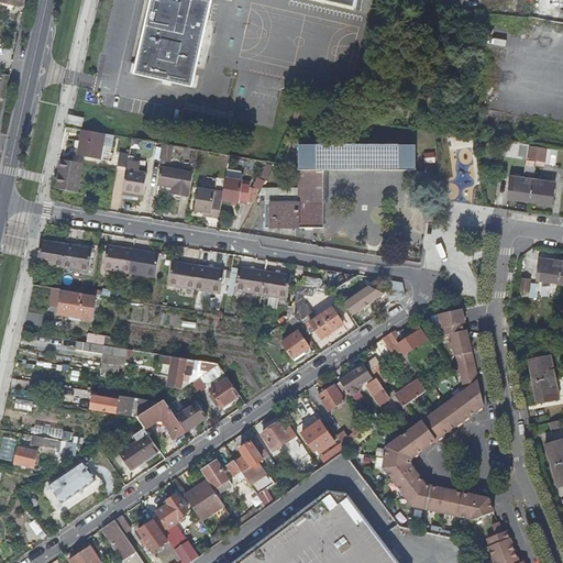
[(192,86),(212,0),(151,0),(134,74),(138,74),(192,86)]
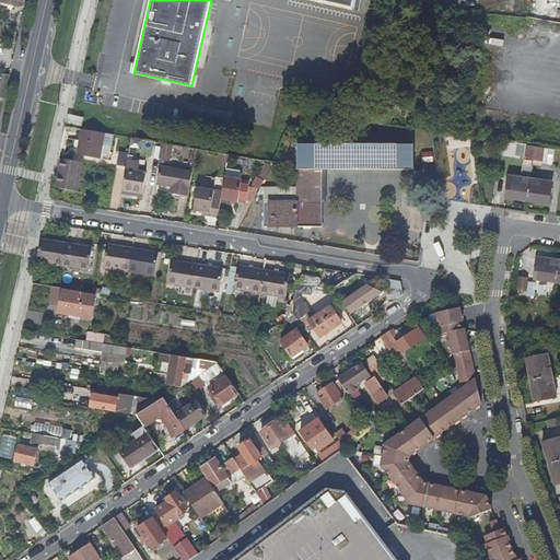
[(83,125),(84,117),(76,115),(69,114),(67,121),(83,125)]
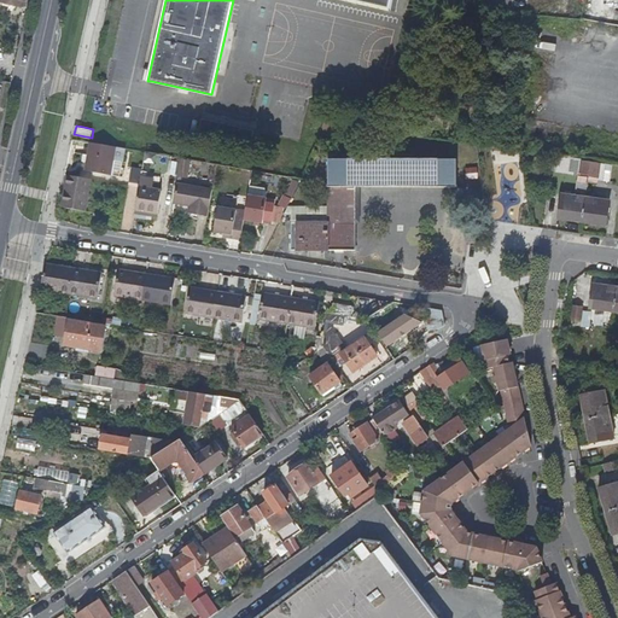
[(116,146),(91,141),(86,170),(111,174),(116,146)]
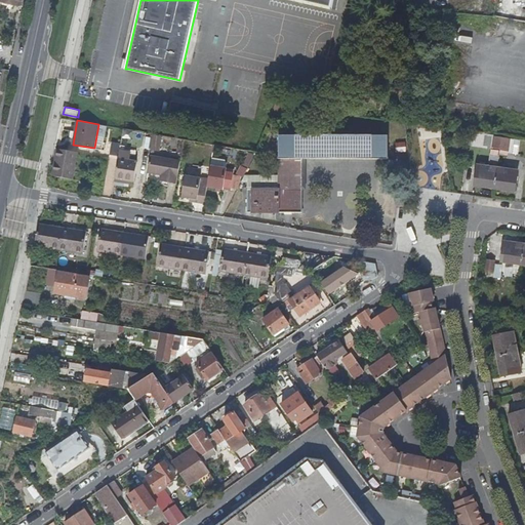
[(390,143),(390,134),(372,134),(294,134),(281,134),(281,175),(281,188),(249,188),(249,189),(249,211),(304,211),(304,158),(372,158),(390,158),(390,143)]
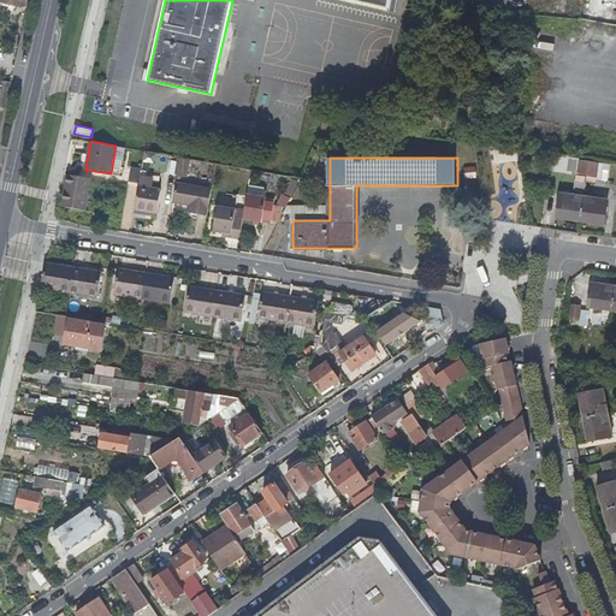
[(175,177),(185,179),(188,161),(177,159),(175,177)]
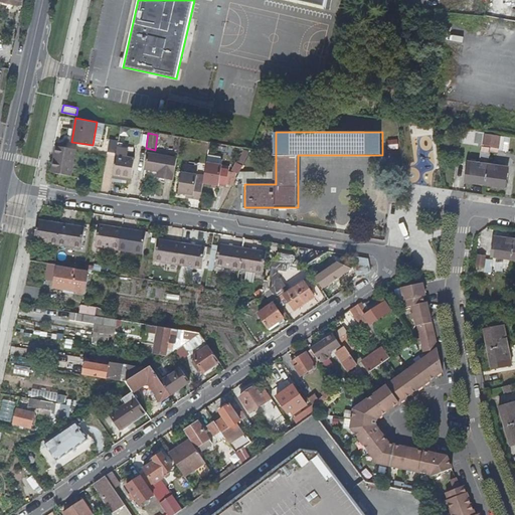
[(504,149),(505,137),(476,133),(474,145),(504,149)]
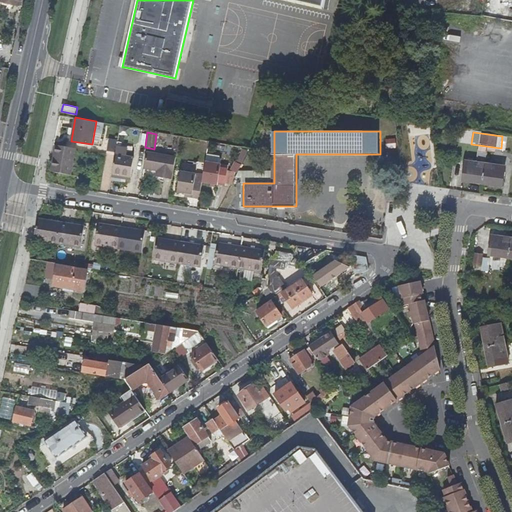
[(108,139),(106,150),(112,151),(114,140),(108,139)]
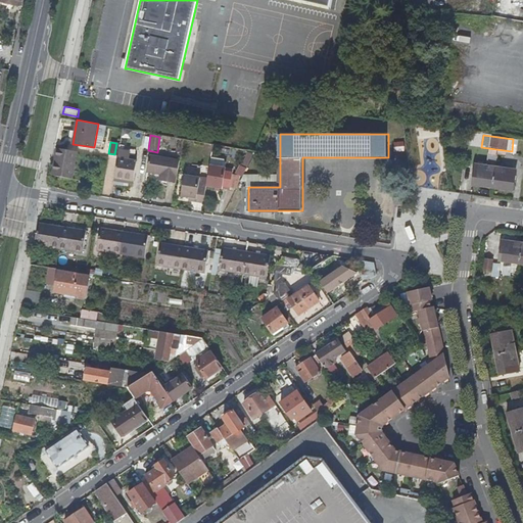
[(78,151),(58,147),(53,175),(73,178),(78,151)]
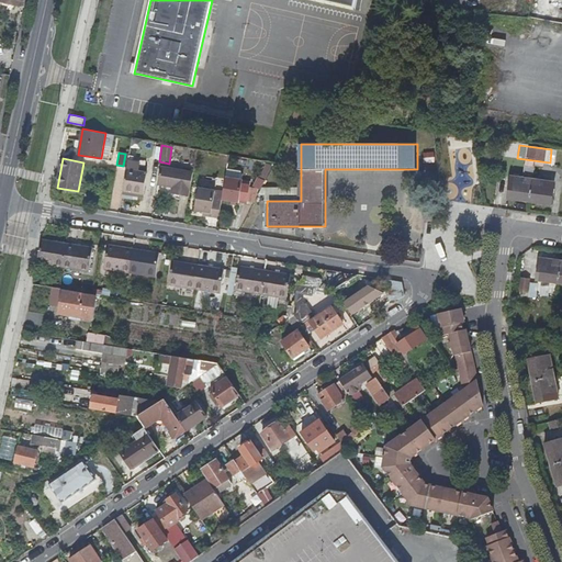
[(161,165),(158,183),(173,186),(172,192),(190,195),(193,170),(161,165)]
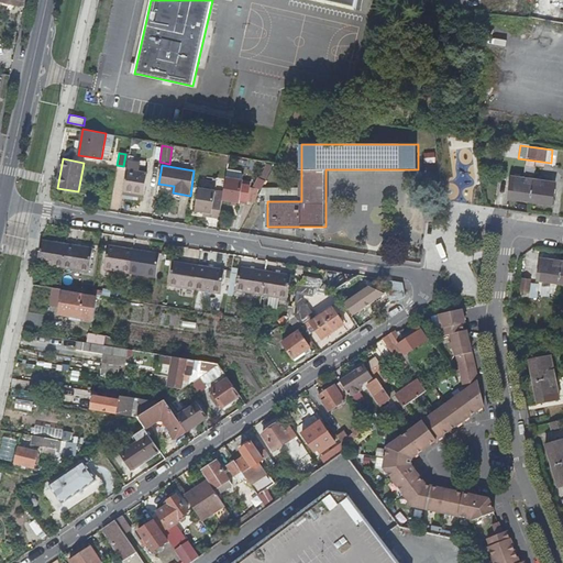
[(128,169),(128,170),(124,190),(145,194),(148,173),(128,169)]
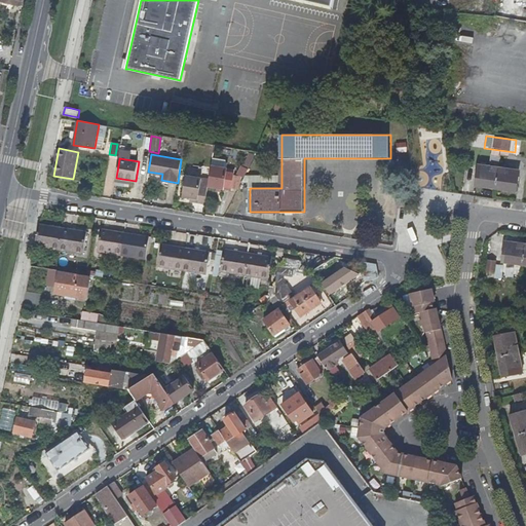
[(227,167),(212,164),(210,179),(225,182),(227,167)]
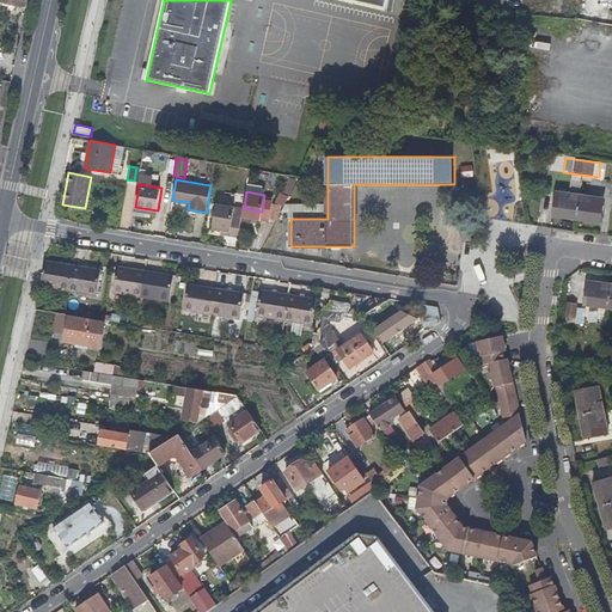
[(551,216),(599,222),(603,199),(555,193),(551,216)]
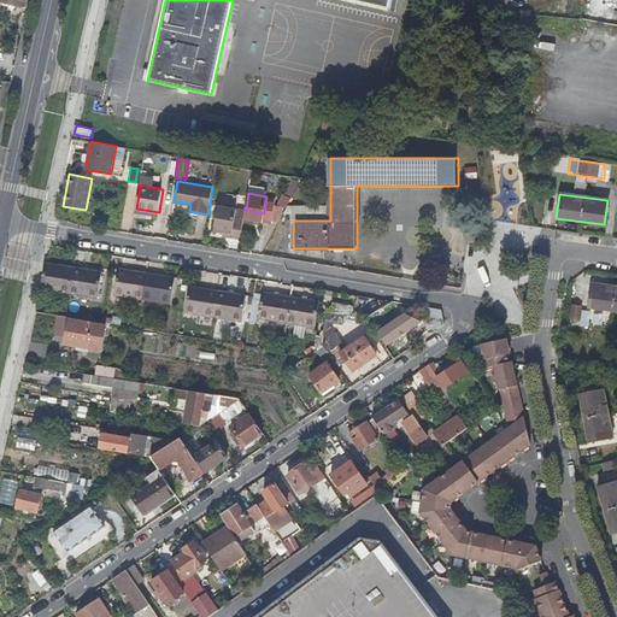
[(241,238),(244,219),(235,218),(238,207),(219,205),(215,229),(224,231),(233,233),(233,236),(241,238)]
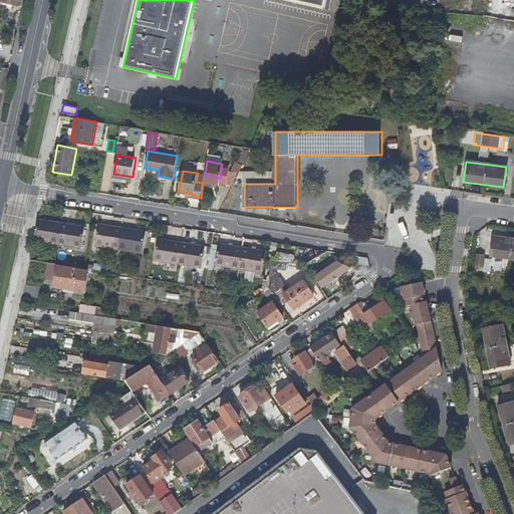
[(275,184),(275,172),(240,172),(236,179),(242,179),(243,185),(244,185),(244,184),(275,184)]
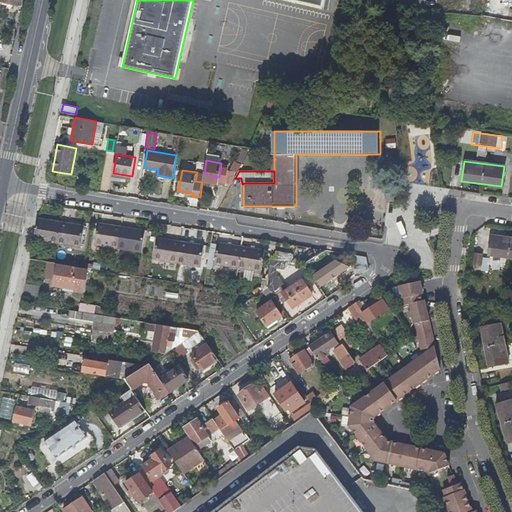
[(219,177),(204,174),(203,181),(218,183),(219,177)]
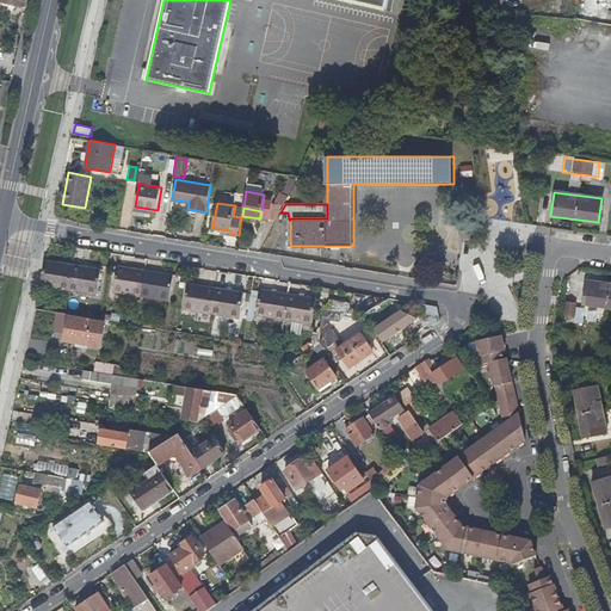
[(47,261),(42,285),(69,290),(74,264),(47,259),(47,261)]
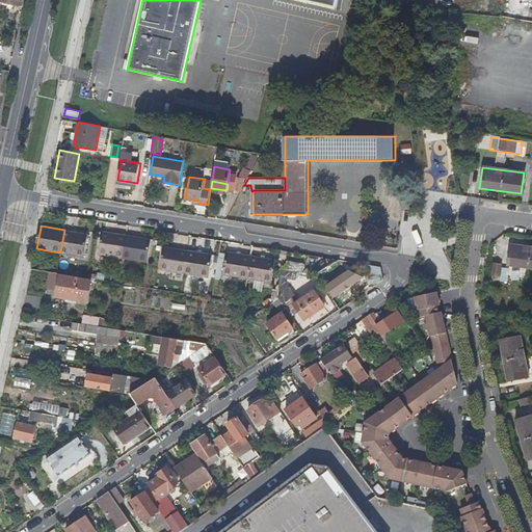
[(89,235),(64,230),(60,253),(85,258),(89,235)]
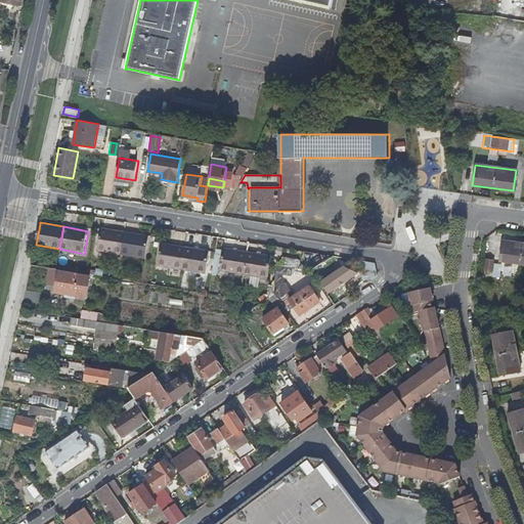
[(122,255),(126,231),(102,227),(98,250),(122,255)]
